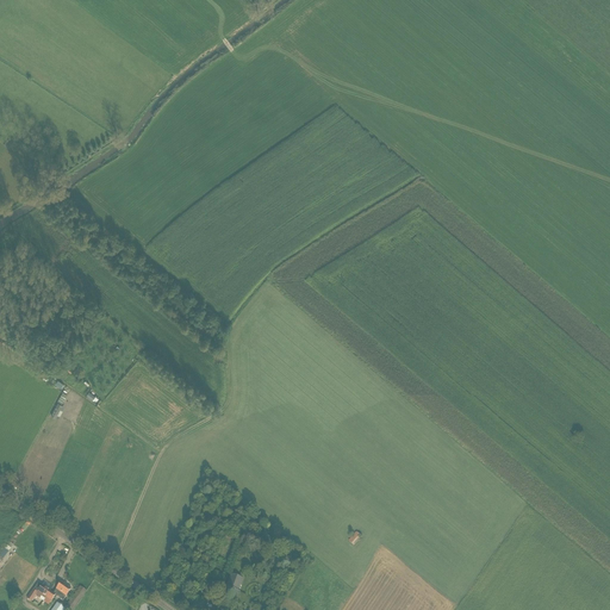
[(91,390),(87,396),(93,400),(97,396),(91,390)]
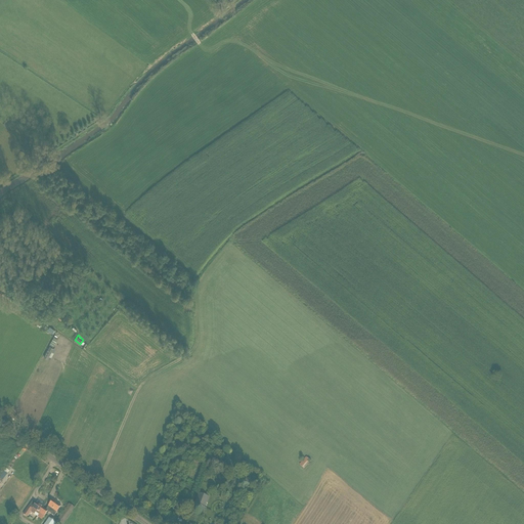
[(50,347),(43,359),(48,361),(54,350),(50,347)]
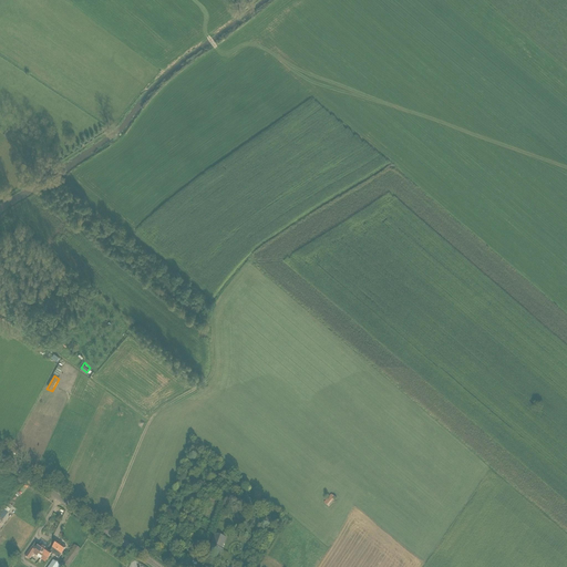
[(330,507),(337,498),(332,494),(325,504),(330,507)]
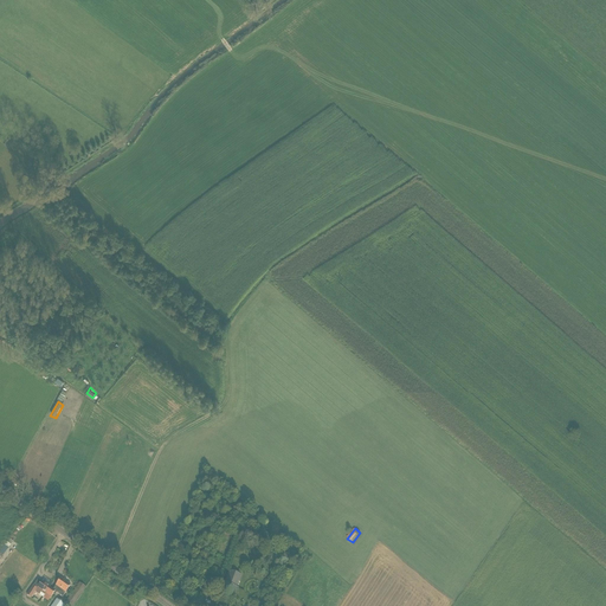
[(0,552),(4,555),(14,541),(10,537),(0,550),(0,552)]
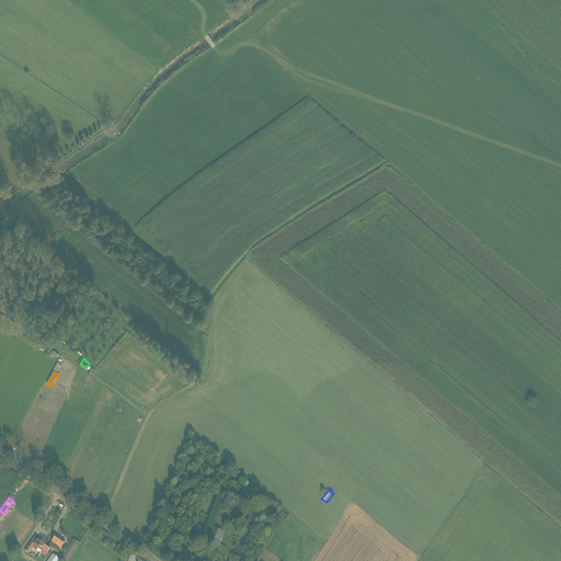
[(220,537),(222,531),(213,528),(209,539),(215,542),(217,536),(220,537)]
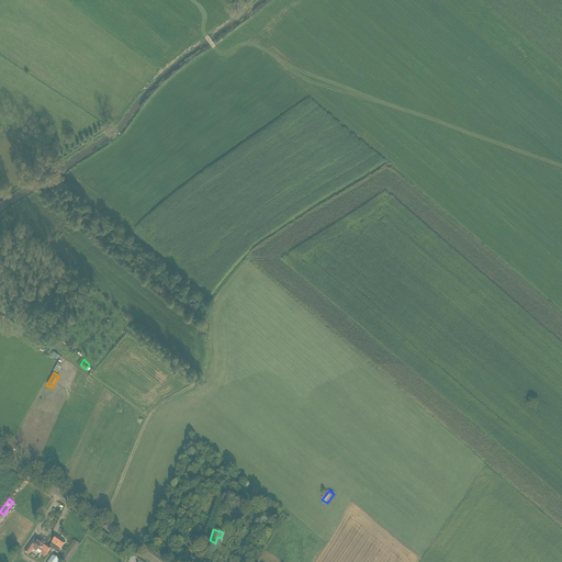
[(48,547),(46,544),(42,552),(41,553),(45,557),(52,548),(58,553),(65,543),(56,537),(48,547)]
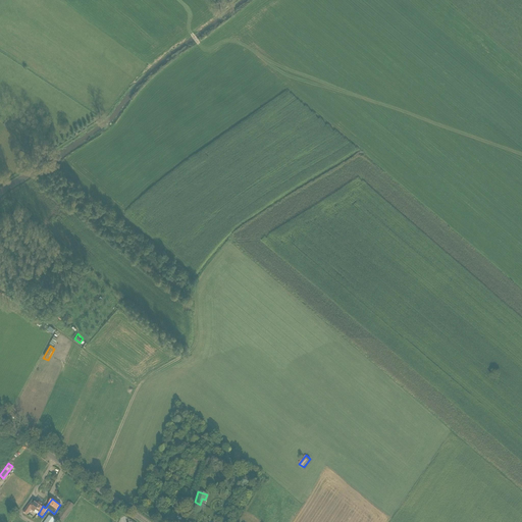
[(39,513),(43,506),(36,502),(32,508),(29,506),(25,510),(23,512),(27,515),(31,510),(34,512),(38,514),(39,513)]
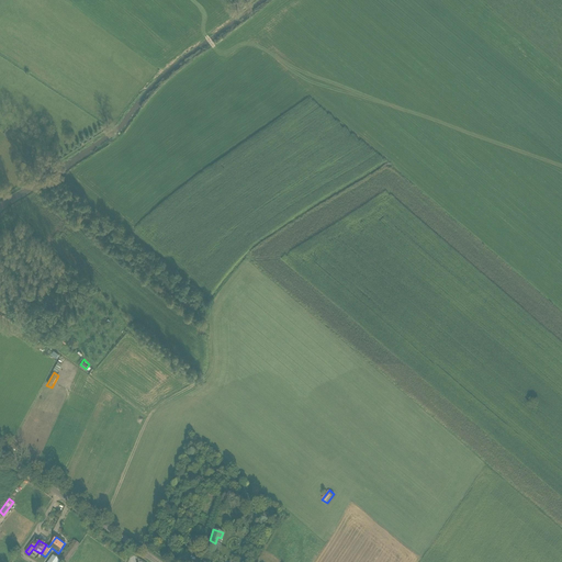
[(74,540),(62,559),(66,561),(79,544),(74,540)]
